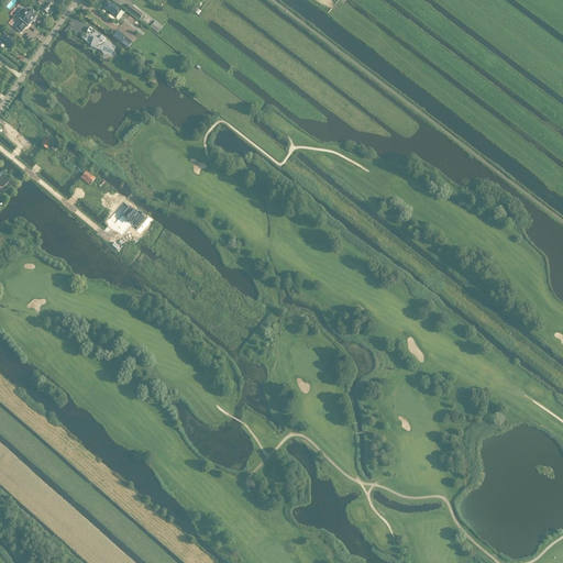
[(109,1),(102,9),(116,19),(121,11),(109,1)]
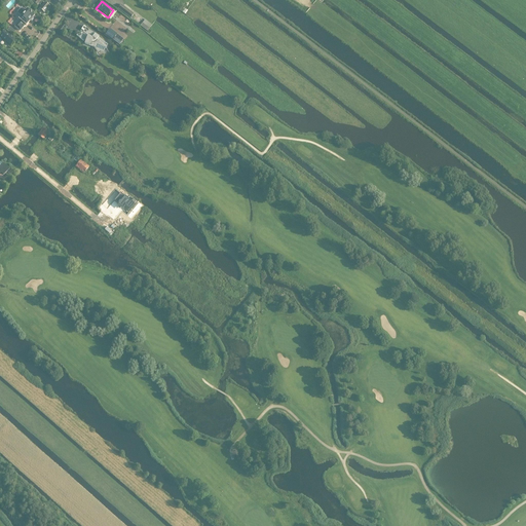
[(39,9),(44,13),(49,7),(45,3),(39,9)]
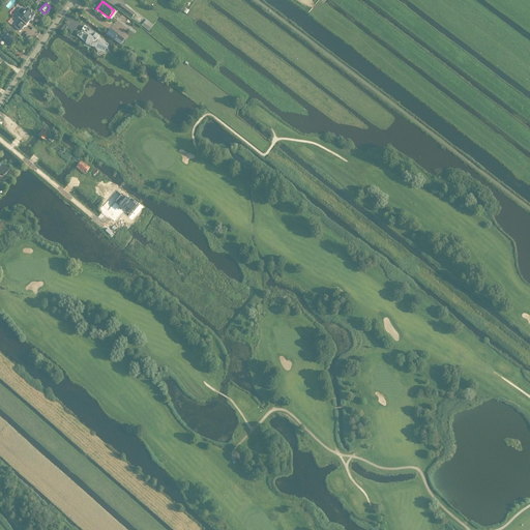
[(119,9),(131,20),(136,15),(122,4),(119,9)]
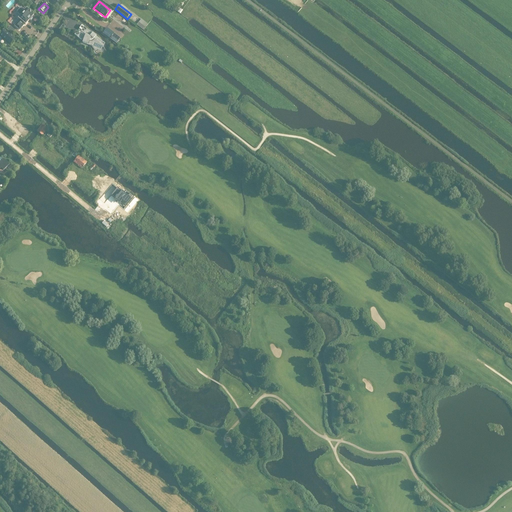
[(20,20),(15,26),(19,30),(24,24),(25,25),(34,15),(27,9),(24,12),(20,9),(17,13),(21,16),(18,19),(20,20)]
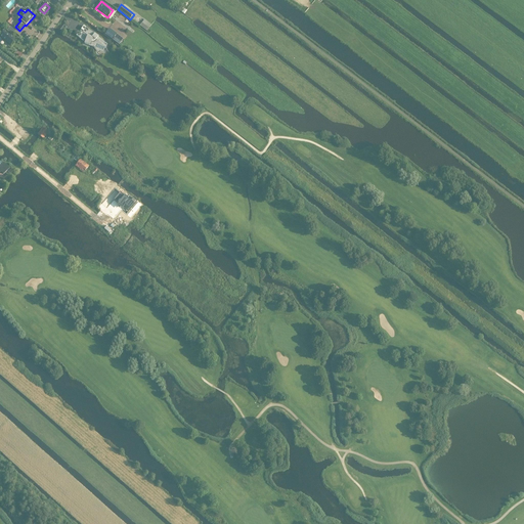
[(104,48),(105,48),(107,45),(83,27),(81,30),(83,32),(83,33),(84,34),(82,35),(81,34),(76,36),(83,41),(85,42),(85,44),(89,46),(90,45),(94,47),(93,47),(97,51),(99,50),(103,51),(104,48)]
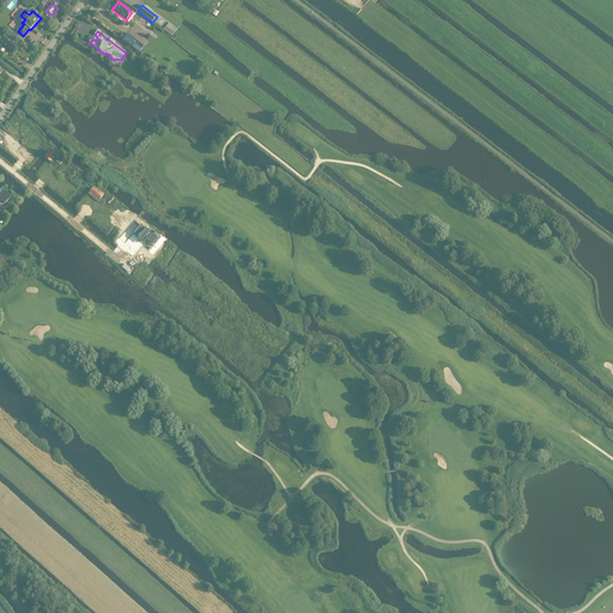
[(132,47),(135,43),(137,41),(128,34),(122,41),(132,47)]
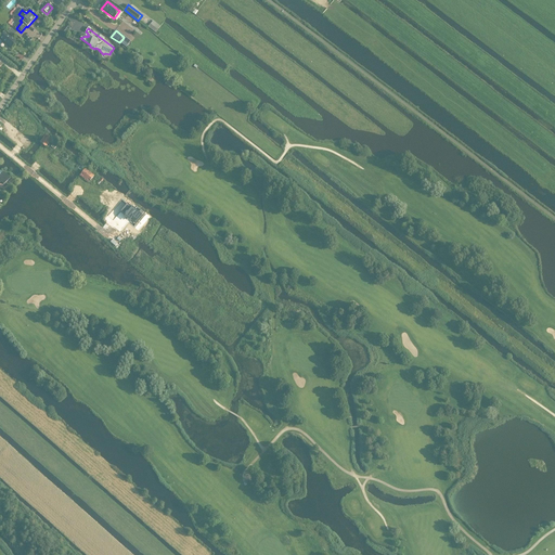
[(4,34),(0,38),(0,39),(11,49),(16,43),(4,34)]
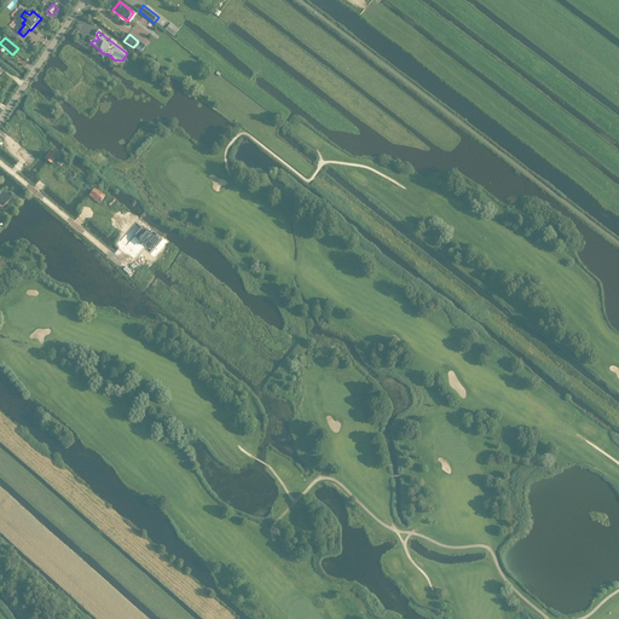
[(23,132),(17,139),(28,148),(30,144),(33,146),(36,144),(33,142),(33,140),(30,138),(32,136),(28,132),(27,134),(23,132)]
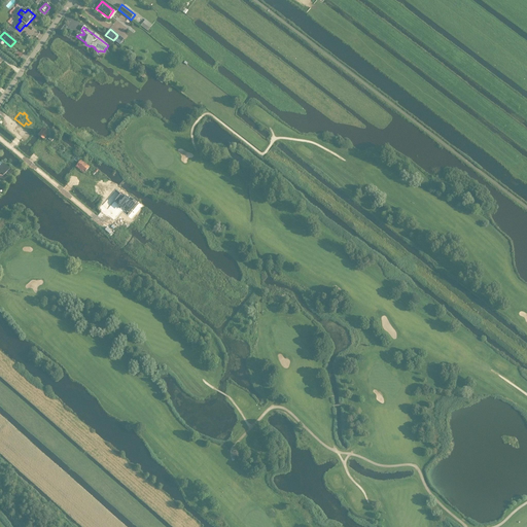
[(29,129),(26,132),(32,137),(35,134),(29,129)]
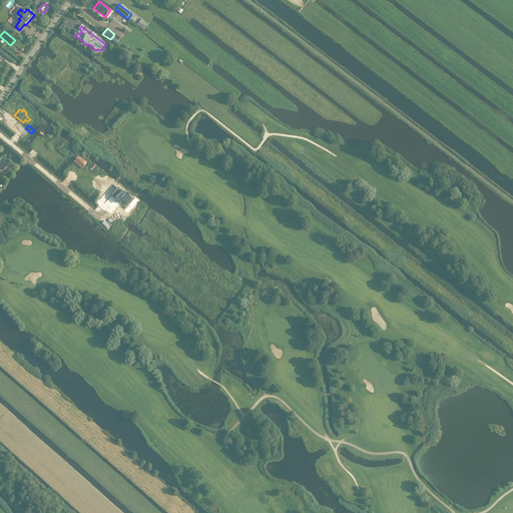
[(0,169),(1,168),(3,170),(9,165),(3,159),(0,161),(0,169)]
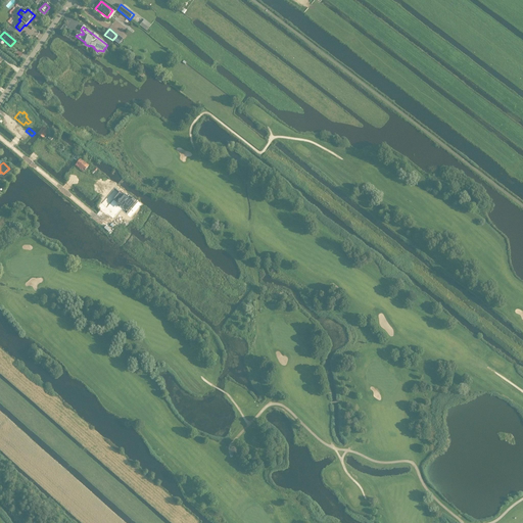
[(77,177),(77,178),(80,181),(81,180),(86,185),(90,181),(87,177),(86,176),(89,174),(90,174),(95,178),(99,175),(82,162),(80,164),(84,169),(77,177)]
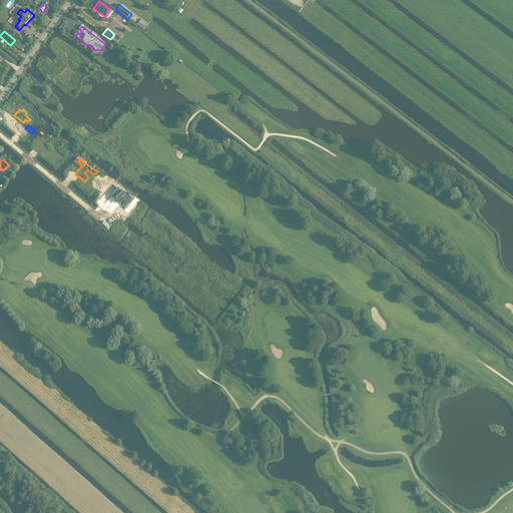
[(127,196),(116,188),(112,193),(110,195),(116,199),(115,200),(120,205),(121,204),(125,207),(134,197),(129,193),(127,196)]
